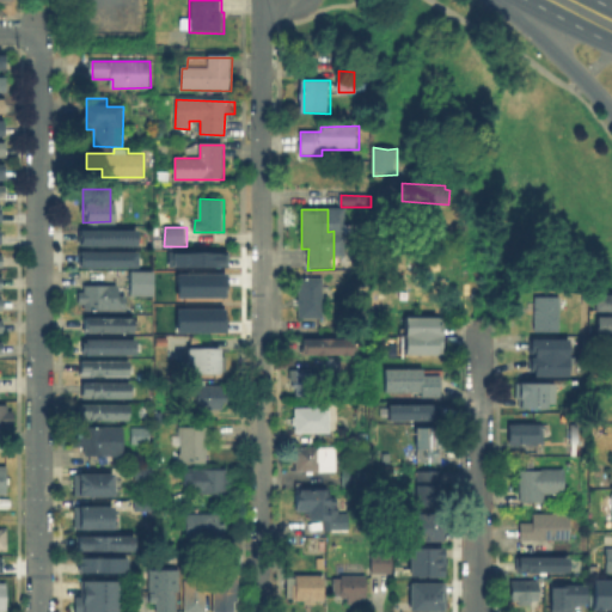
[(134,244),(75,244),(75,228),(134,228),(134,244)]
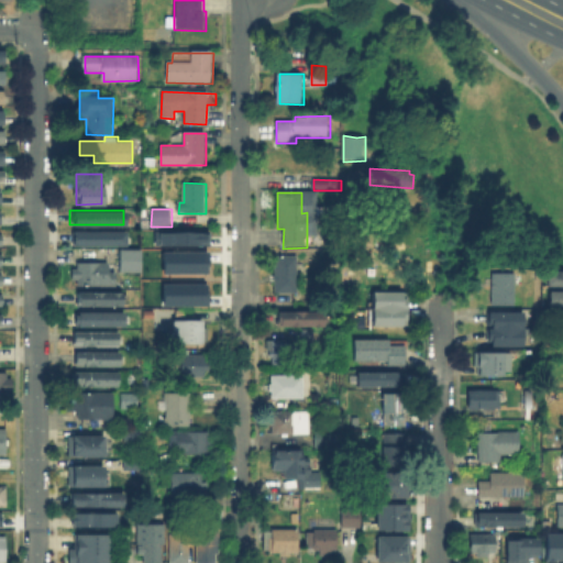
[(123,244),(69,244),(69,230),(123,230),(123,244)]
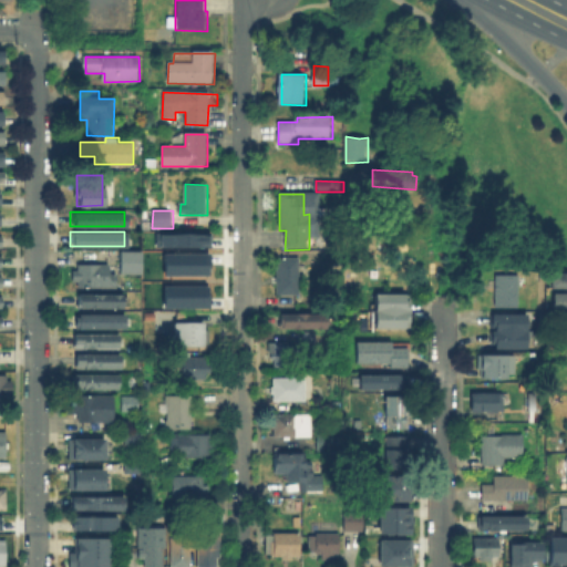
[(153,232),(207,233),(207,246),(153,246),(153,232)]
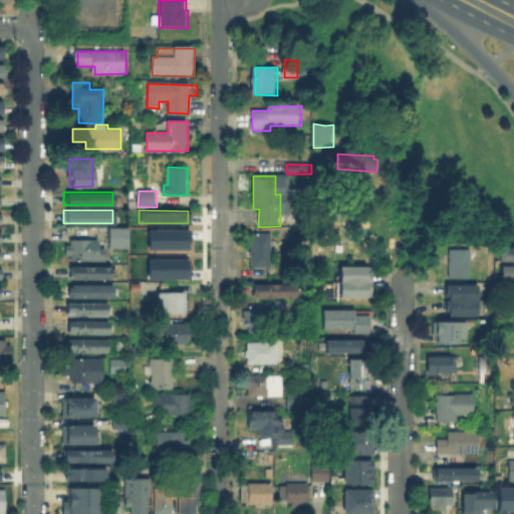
[(131,230),(131,250),(110,249),(111,229),(131,230)]
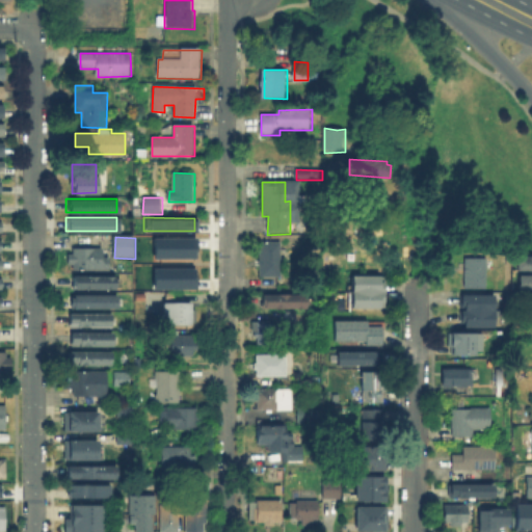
[(152,258),(152,237),(194,237),(194,242),(192,242),(192,258),(152,258)]
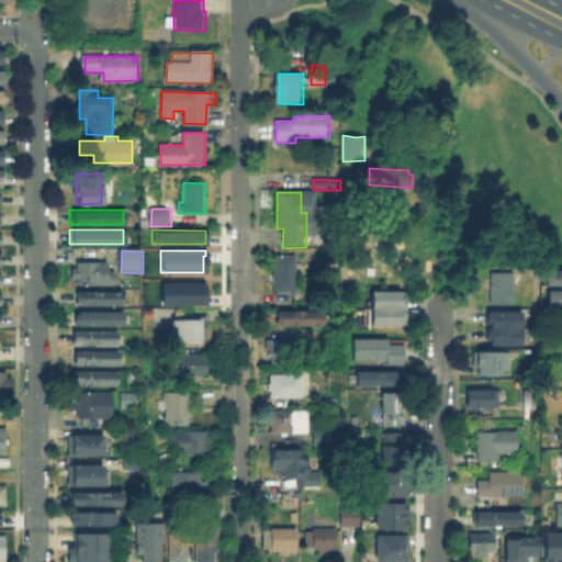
[(299,256),(299,265),(303,265),(303,277),(299,277),(299,292),(276,293),(276,281),(276,274),(276,270),(274,256),(299,256)]
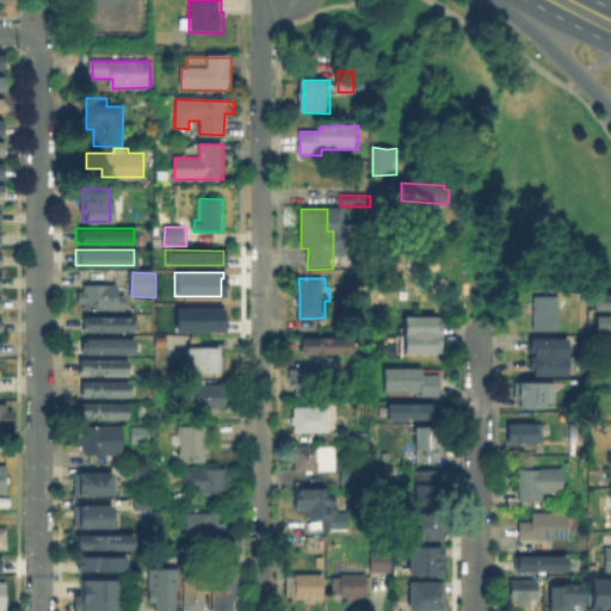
[(119,287),(119,294),(122,294),(122,297),(128,297),(128,313),(86,313),(86,306),(80,306),(80,294),(86,294),(86,287),(119,287)]
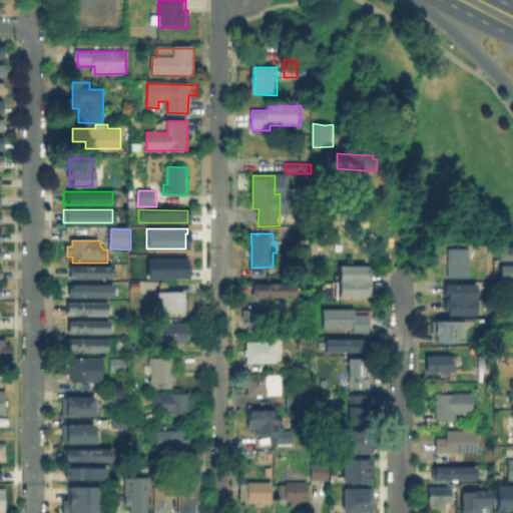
[(472,245),(472,278),(448,278),(449,246),(472,245)]
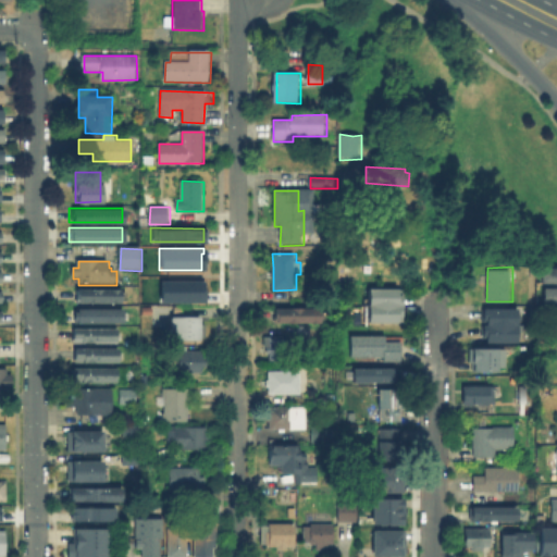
[(556,284),(541,284),(541,269),(556,269),(556,284)]
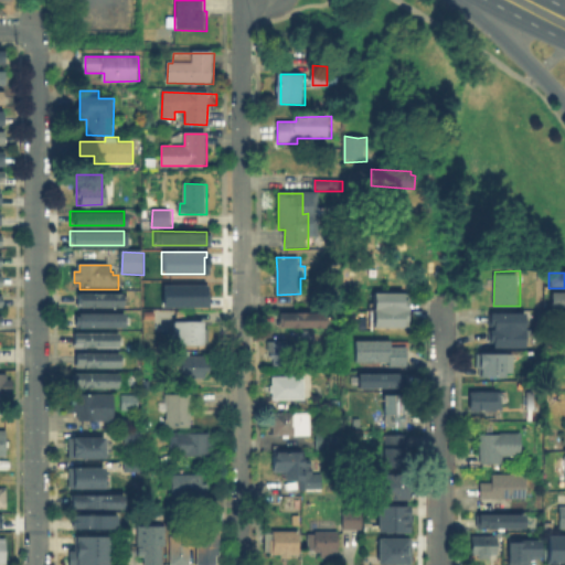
[(160,284),(160,306),(205,306),(205,299),(203,299),(203,283),(160,284)]
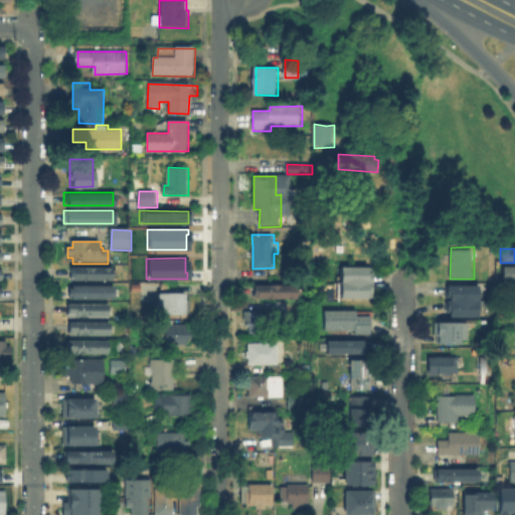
[(514,282),(502,282),(502,268),(514,268),(514,282)]
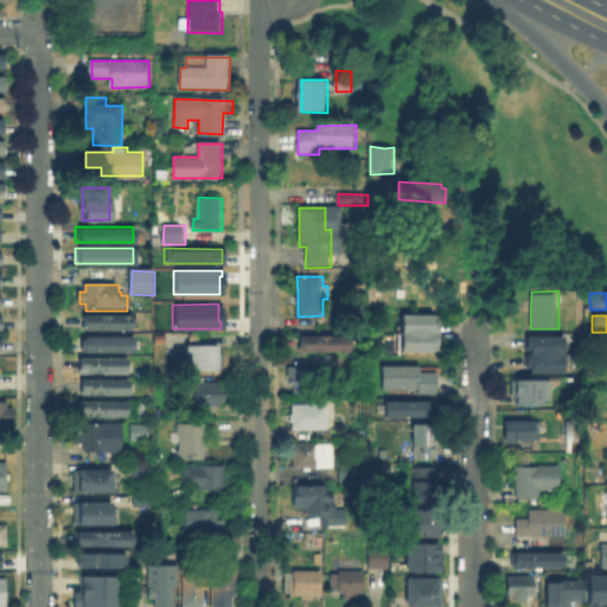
[(82,332),(82,317),(131,317),(131,332),(82,332)]
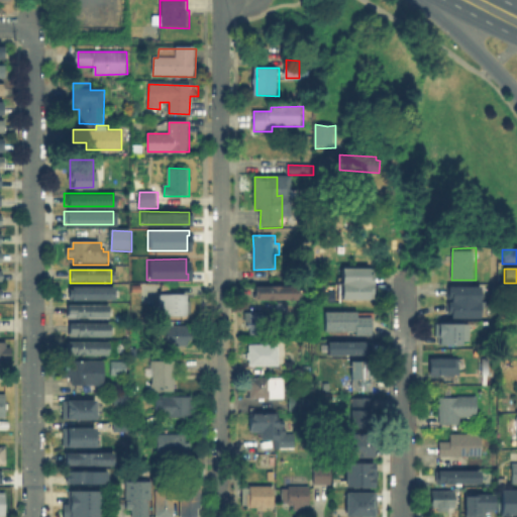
[(340,301),(340,270),(374,271),(373,301),(340,301)]
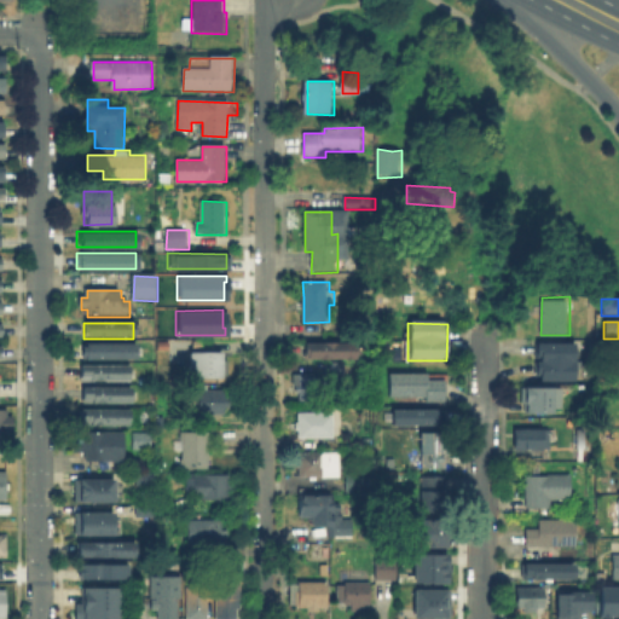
[(582,343),(582,383),(545,383),(544,379),(536,379),(536,362),(536,357),(537,343),(582,343)]
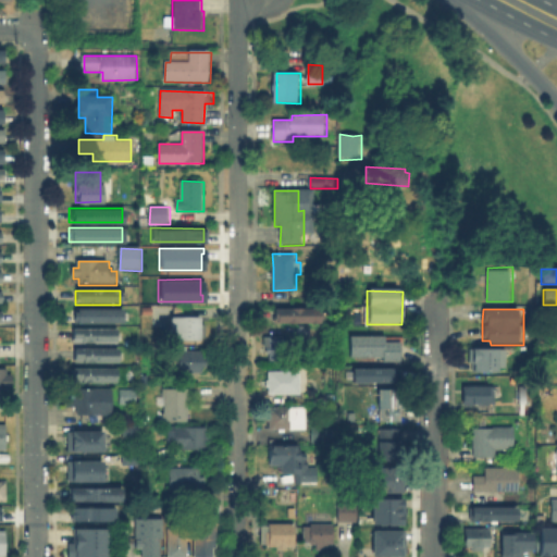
[(274,324),(274,310),(321,310),(321,324),(274,324)]
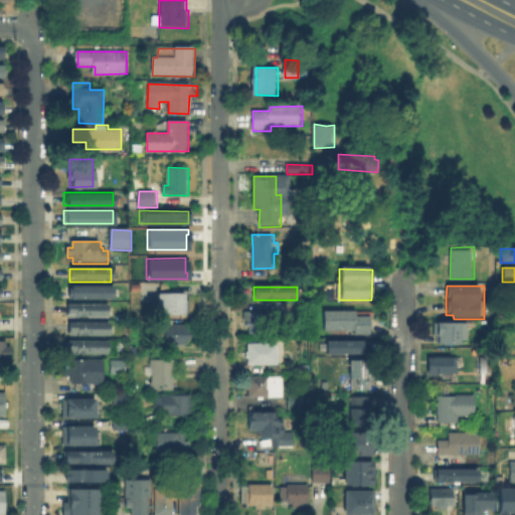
[(68,300),(68,288),(113,289),(113,300),(68,300)]
